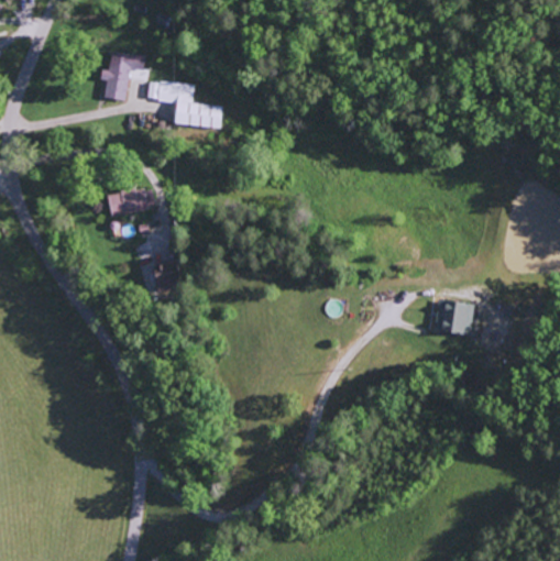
[(107,79),(106,98),(129,99),(130,68),(145,69),(145,54),(105,53),(103,79),(107,79)]
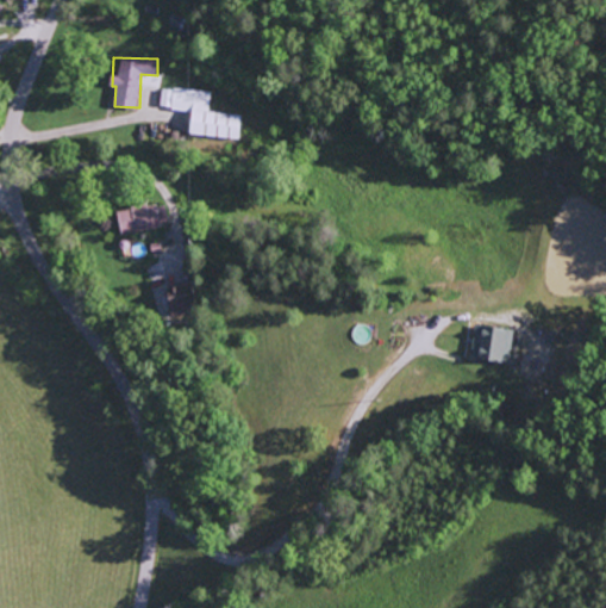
[(242,115),(208,111),(211,92),(160,87),(158,107),(191,110),(188,135),(239,140),(242,115)]
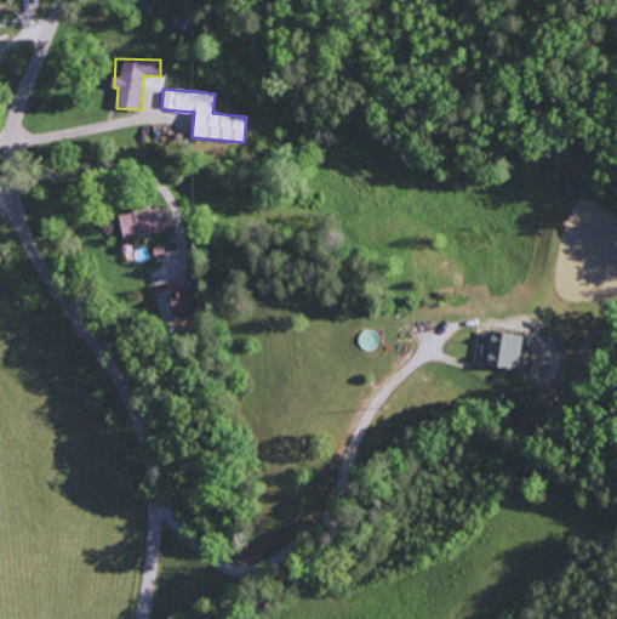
[(126,237),(173,228),(169,206),(123,215),(126,237)]
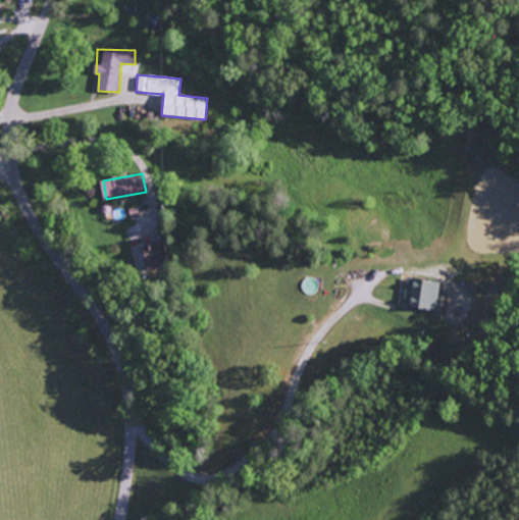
[(170,264),(164,242),(142,248),(148,270),(170,264)]
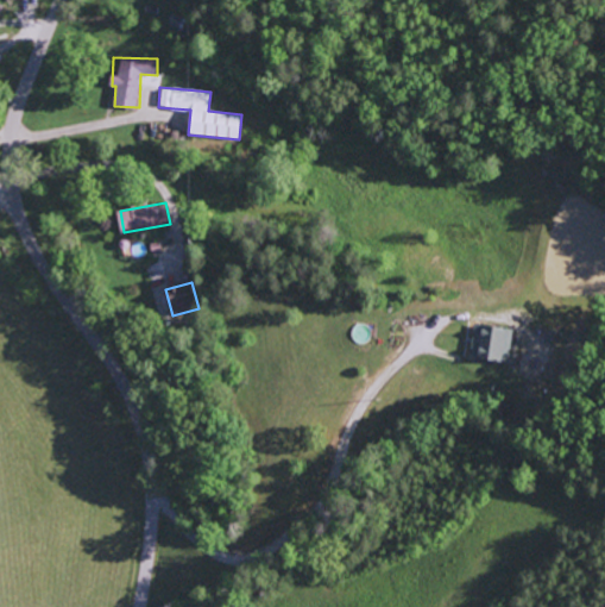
[(511,361),(514,327),(476,325),(473,358),(511,361)]
